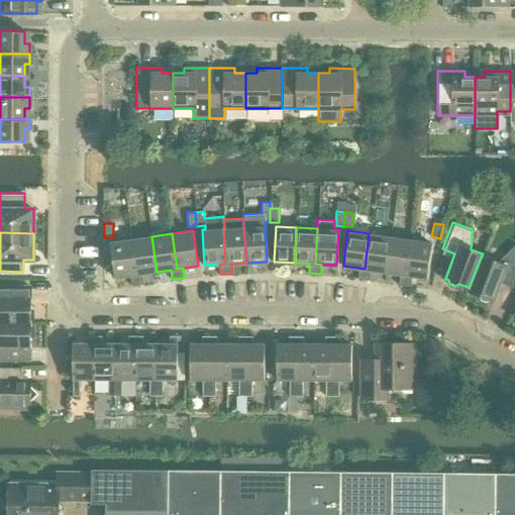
[(385,272),(389,236),(369,233),(365,269),(358,268),(356,278),(369,279),(370,270),(385,272)]
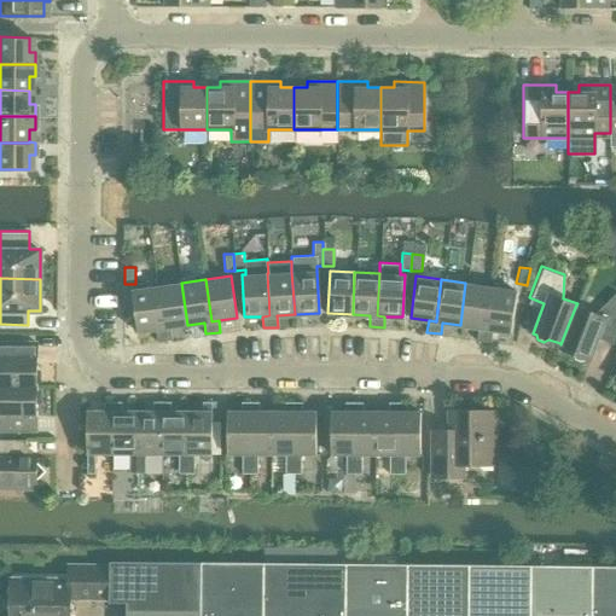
[(187,325),(181,283),(157,286),(162,327),(155,329),(157,341),(172,338),(169,327),(187,325)]
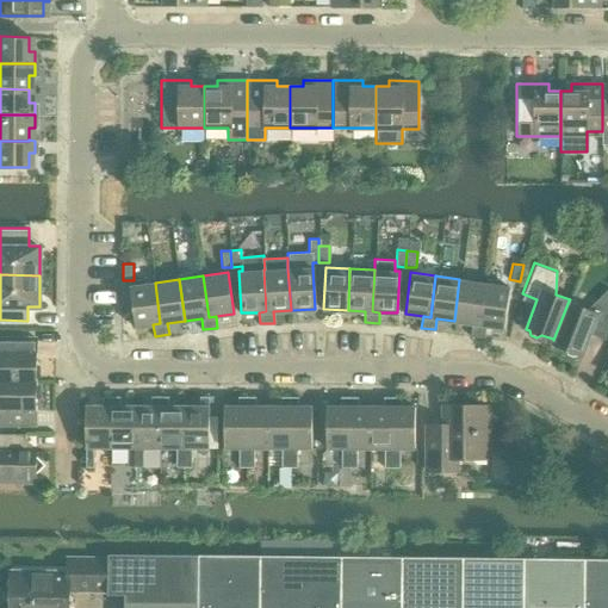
[(478,324),(484,283),(459,279),(454,321),(471,323),(470,334),(483,336),(485,324),(478,324)]
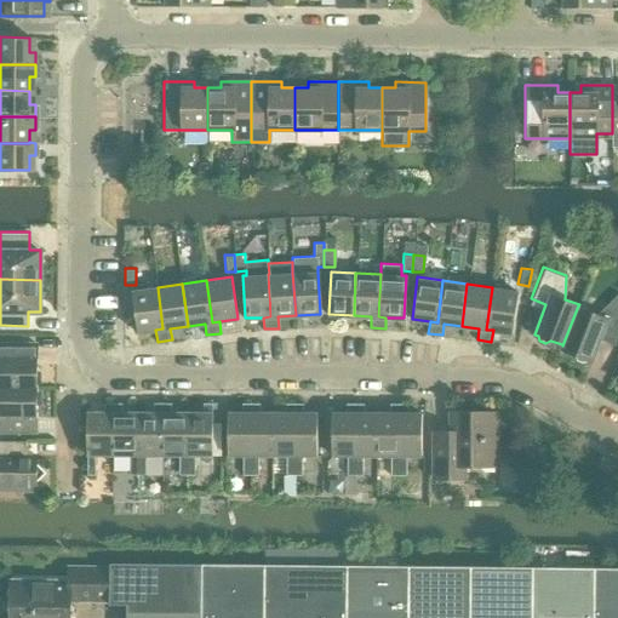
[(135,312),(132,291),(131,286),(122,286),(122,312),(135,312)]
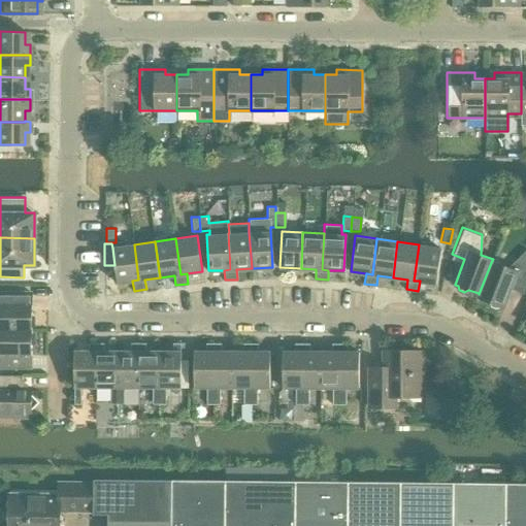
[(138,280),(134,244),(112,248),(114,265),(117,283),(132,281),(138,280)]
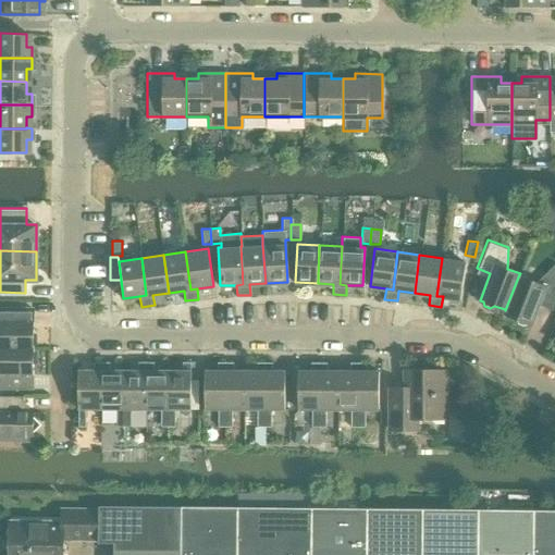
[(459,298),(464,261),(442,258),(436,296),(443,296),(459,298)]
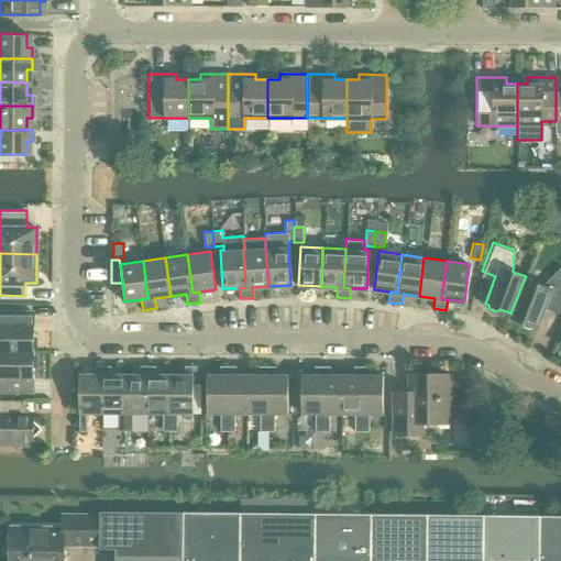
[(560,305),(560,301),(560,265),(559,265),(540,284),(525,278),(525,277),(510,314),(510,312),(509,316),(520,320),(523,325),(528,327),(532,325),(536,326),(546,299),(560,305)]
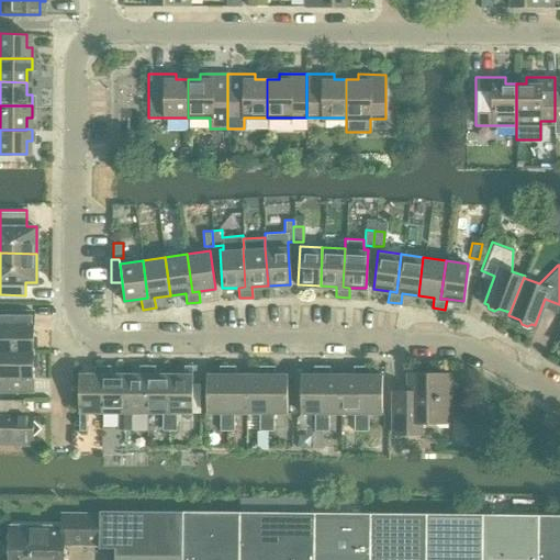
[(0,349),(33,350),(33,311),(0,310),(0,349)]
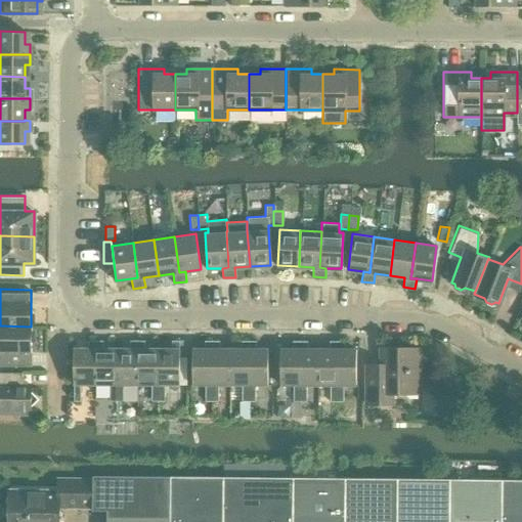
[(0,362),(31,363),(31,327),(0,325),(0,362)]
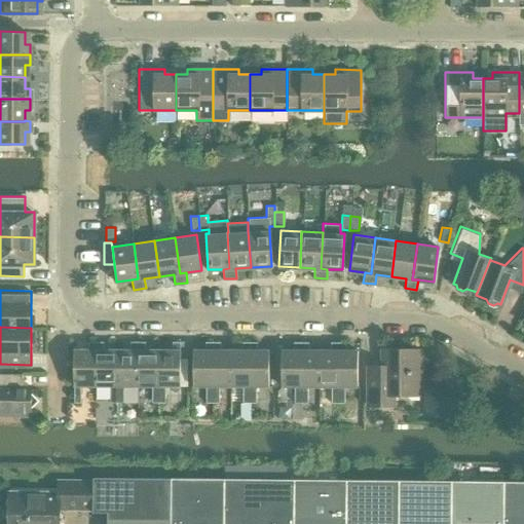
[(81,384),(96,384),(96,340),(88,340),(88,348),(74,348),(74,401),(81,401),(81,384)]
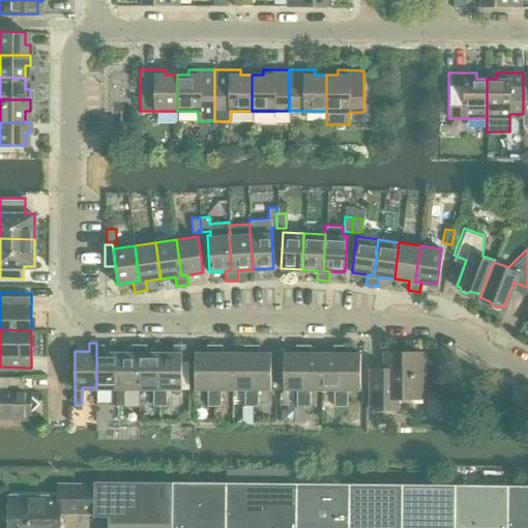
[(117,351),(104,351),(104,343),(96,343),(96,387),(111,387),(111,404),(117,404),(117,351)]
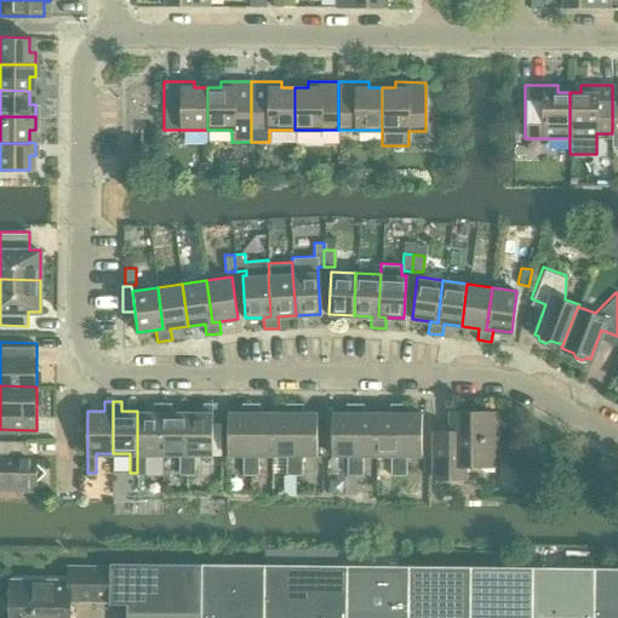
[(146,453),(162,453),(162,401),(153,401),(153,411),(137,411),(137,473),(146,473),(146,453)]
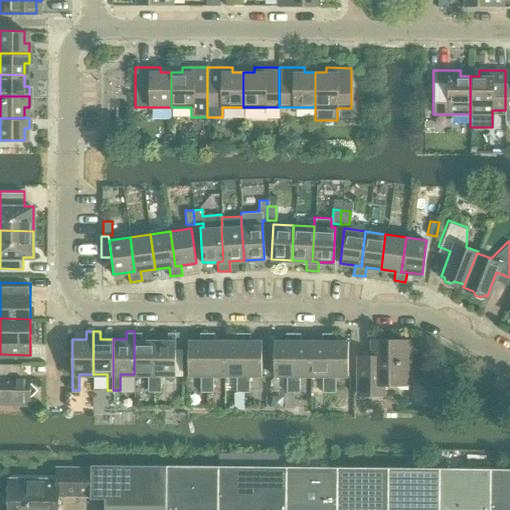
[(154,339),(141,339),(141,331),(134,331),(134,374),(147,374),(147,390),(154,390),(154,339)]
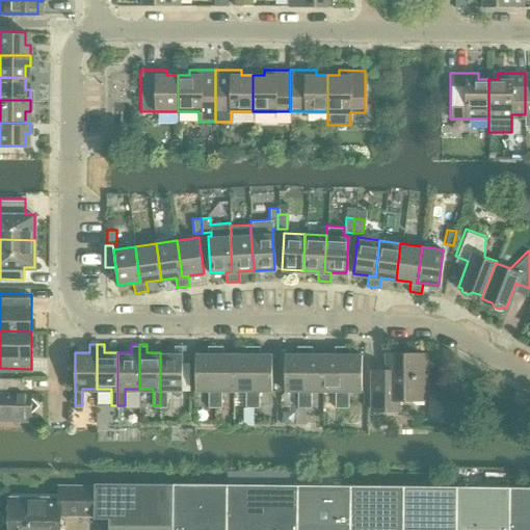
[(166,389),(182,389),(182,344),(174,344),(174,352),(160,352),(160,405),(166,405),(166,389)]
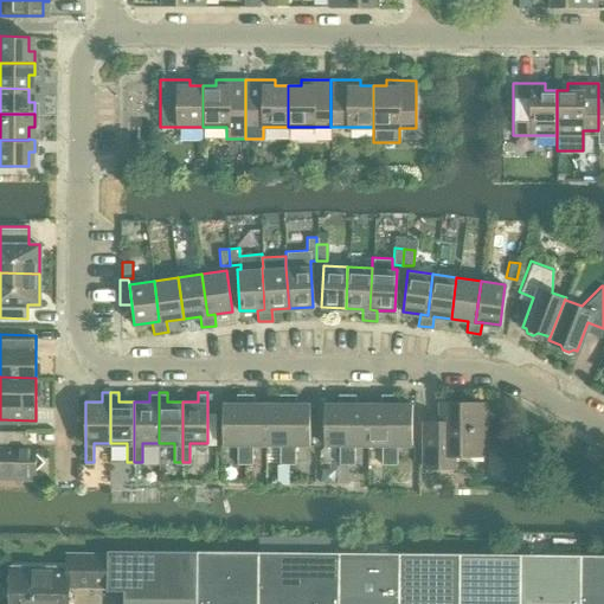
[(244,462),(244,392),(236,392),(236,402),(223,402),(223,443),(237,443),(237,462),(244,462)]
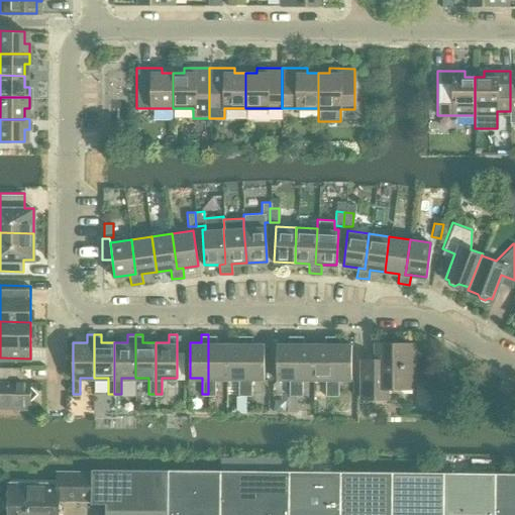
[(216,342),(216,334),(208,334),(208,394),(215,394),(215,378),(226,378),(226,342),(216,342)]
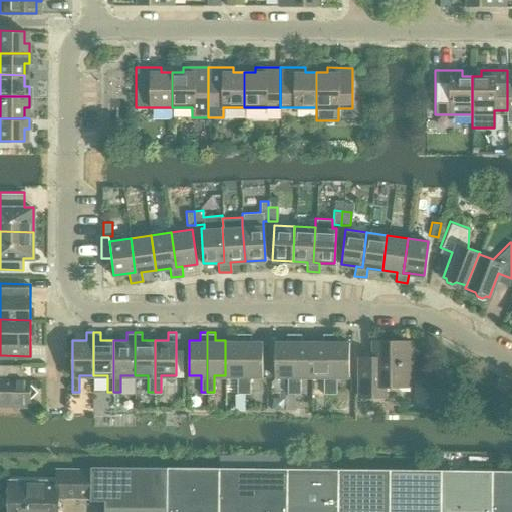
[(237,392),(243,392),(243,332),(236,332),(236,340),(225,340),(225,375),(237,375),(237,392)]
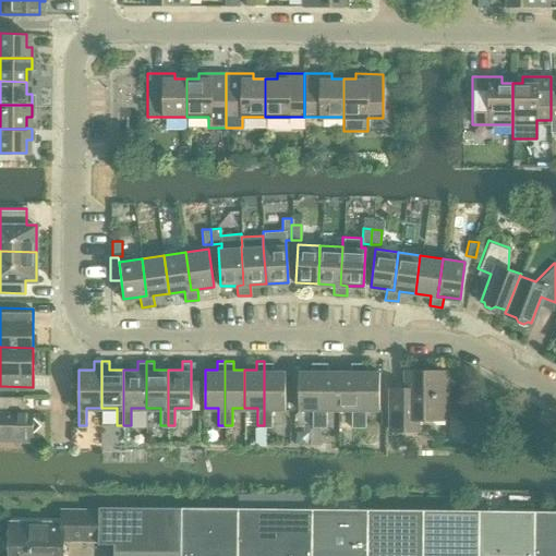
[(285,370),(273,370),(273,361),(264,361),(264,425),(272,425),(272,408),(285,408),(285,370)]
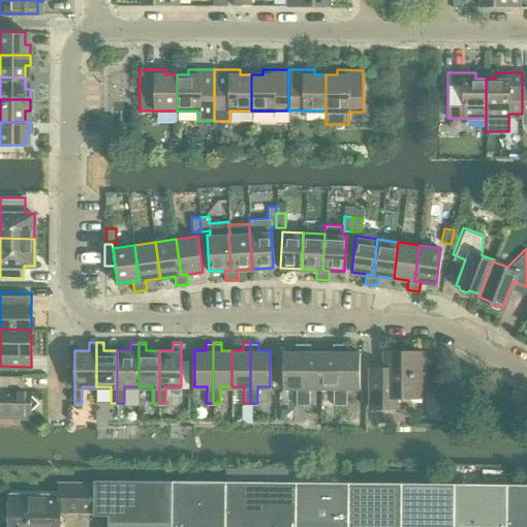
[(302,403),(302,342),(295,342),(295,350),(283,350),(283,386),(296,386),(296,403),(302,403)]
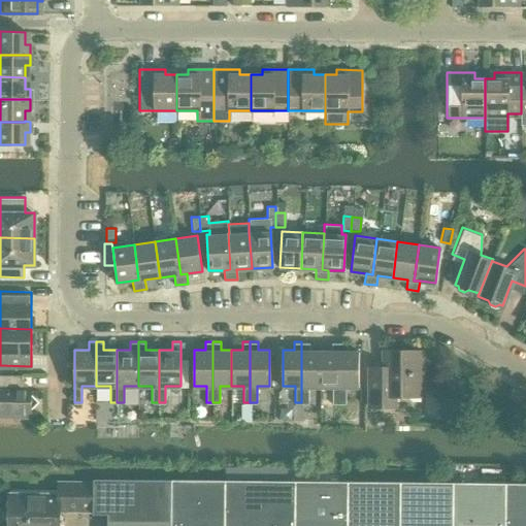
[(309,350),(309,341),(301,341),(301,402),(308,402),(308,386),(320,386),(320,350),(309,350)]
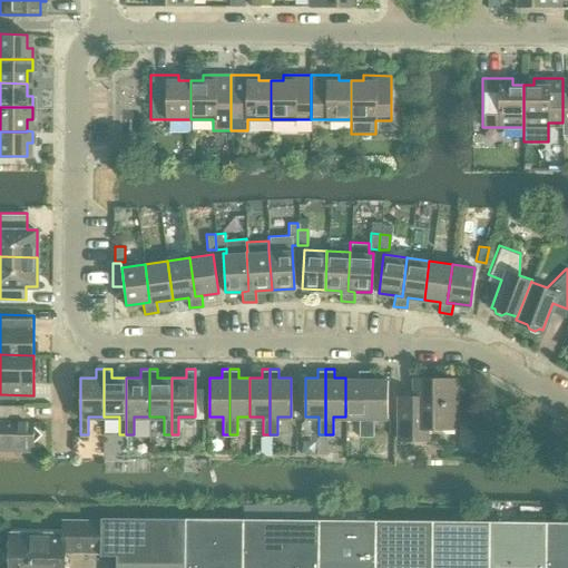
[(359,434),(365,434),(365,369),(358,369),(358,378),(345,378),(345,417),(359,417),(359,434)]
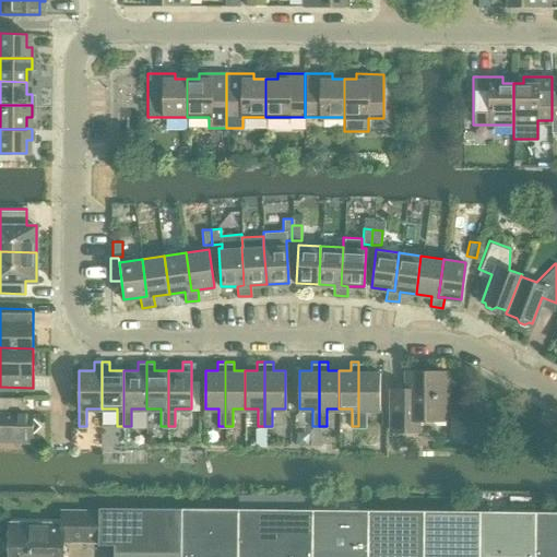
[(367,370),(367,362),(358,362),(358,426),(366,426),(366,409),(379,409),(379,370),(367,370)]
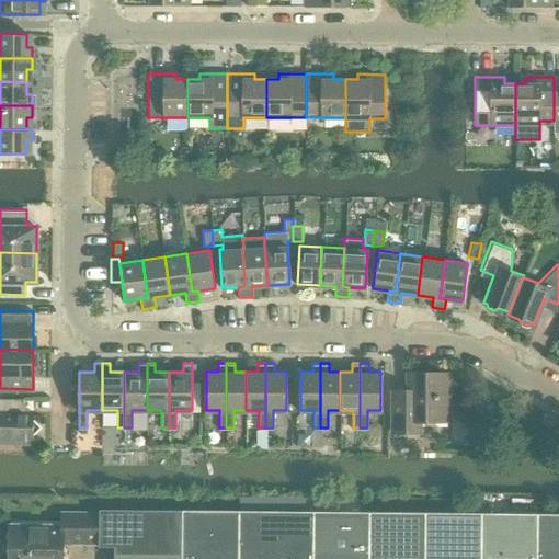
[(448,420),(448,372),(407,372),(407,400),(391,400),(391,431),(419,431),(419,419),(448,420)]
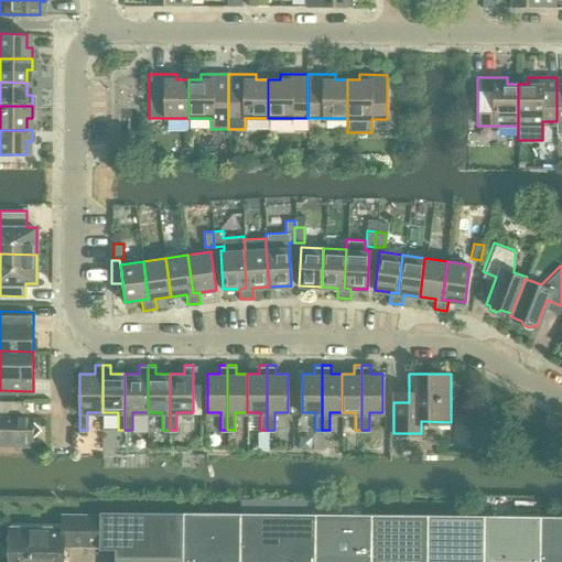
[(0,443),(33,443),(33,435),(41,429),(33,420),(33,413),(23,413),(23,400),(0,399),(0,443)]
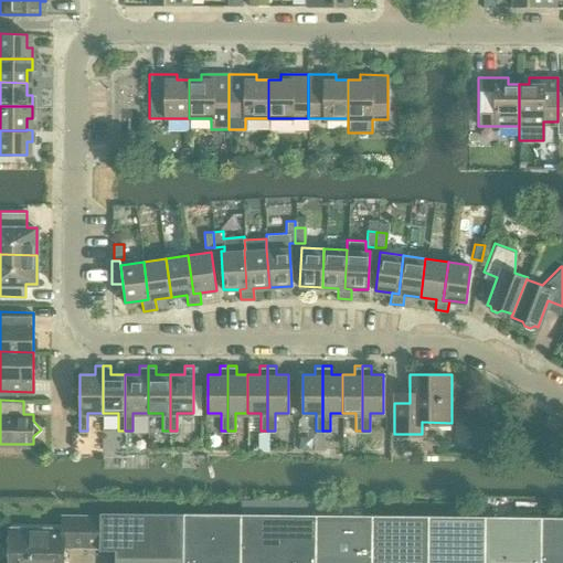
[(98,548),(98,551),(114,551),(114,562),(238,562),(240,514),(99,512),(98,516),(98,548)]
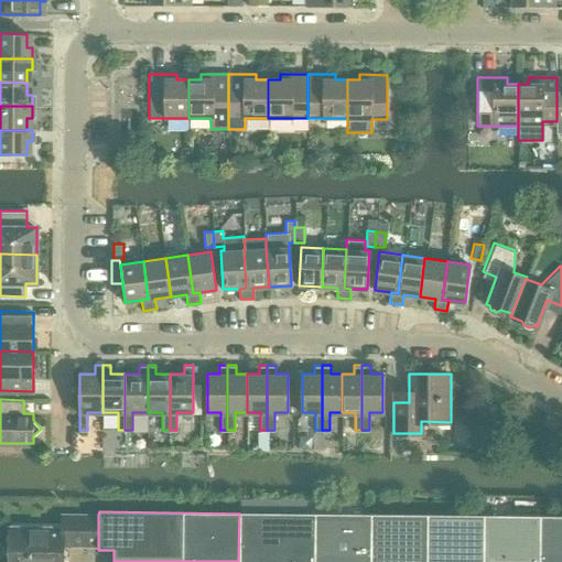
[(239,514),(238,561),(313,561),(314,514),(285,514),(240,514),(239,514)]
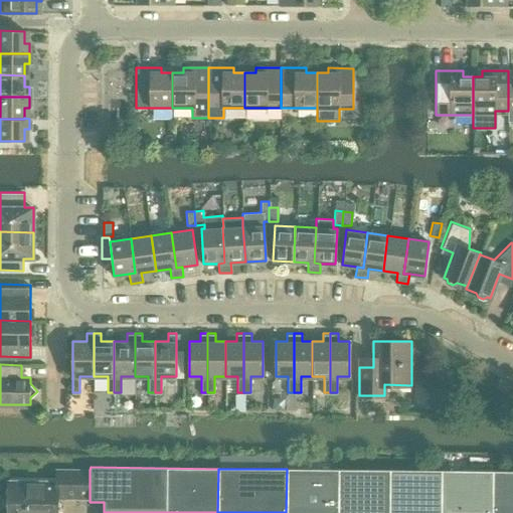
[(287,469),(286,512),(337,512),(338,470),(295,469),(287,469)]
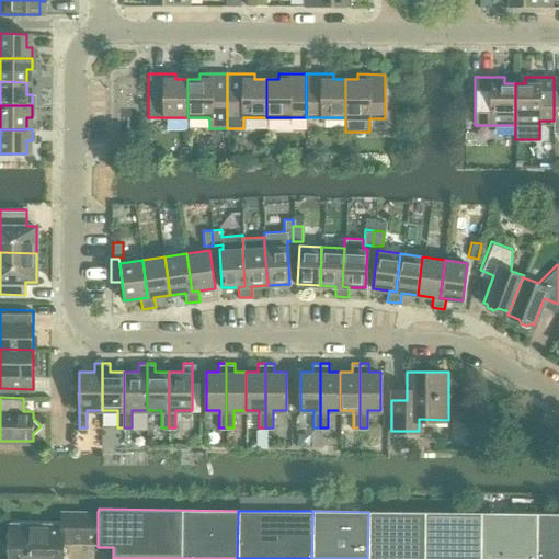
[(8,548),(8,558),(61,558),(63,544),(98,544),(98,512),(60,512),(60,525),(9,524),(8,548)]
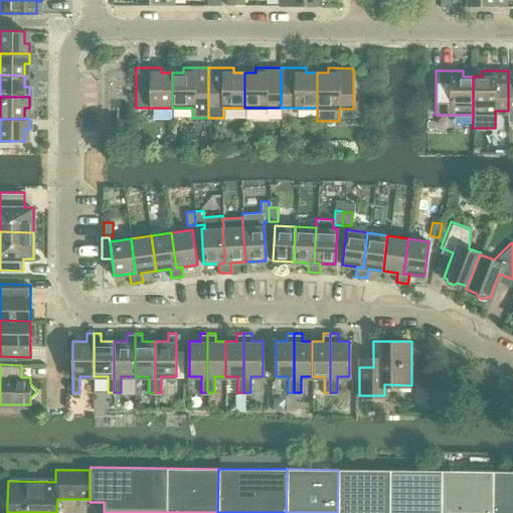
[(338,470),(337,512),(388,512),(389,470),(338,470)]
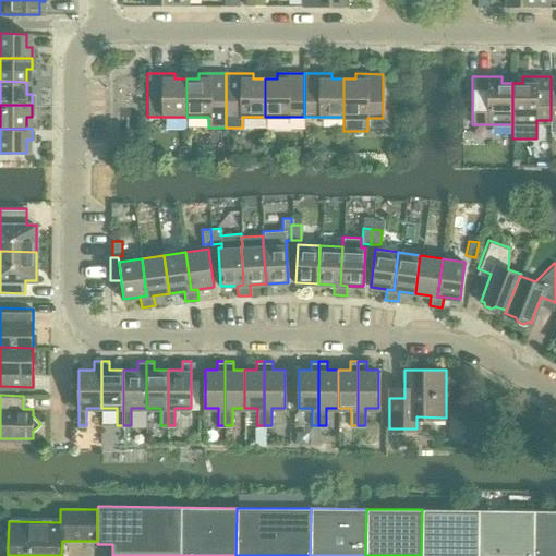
[(422,509),(421,555),(476,555),(478,510),(422,509)]
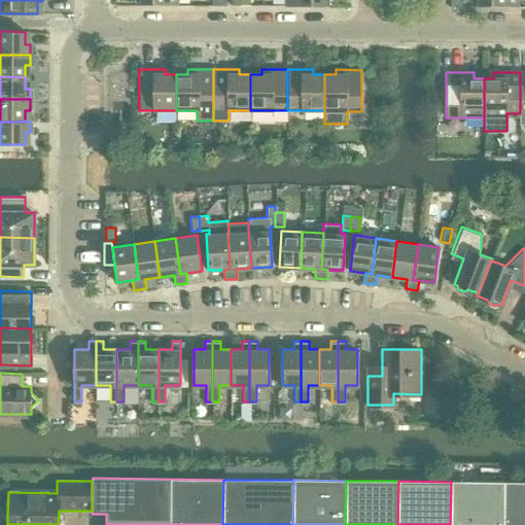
[(451,482),(450,524),(502,524),(503,482),(451,482)]
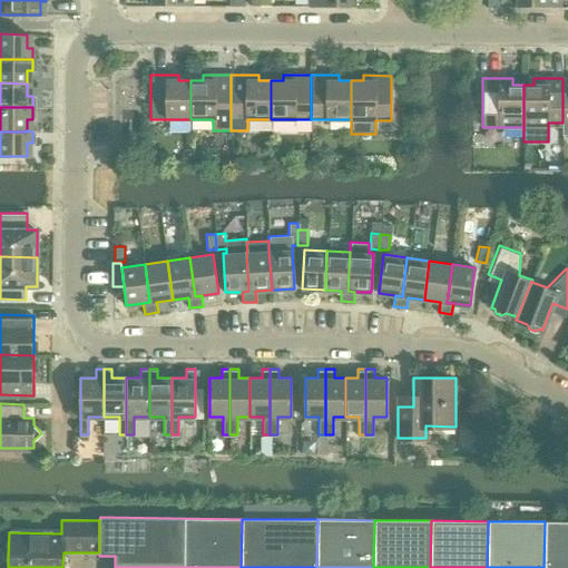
[(545,521),(544,567),(567,567),(567,521),(546,521),(545,521)]
